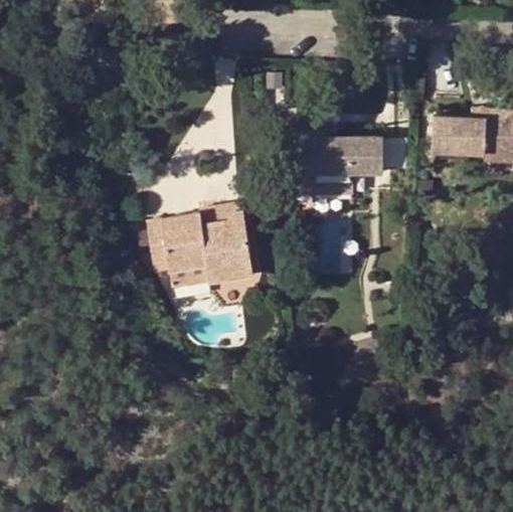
[(471,108),(471,118),(486,119),(486,109),(471,108)]
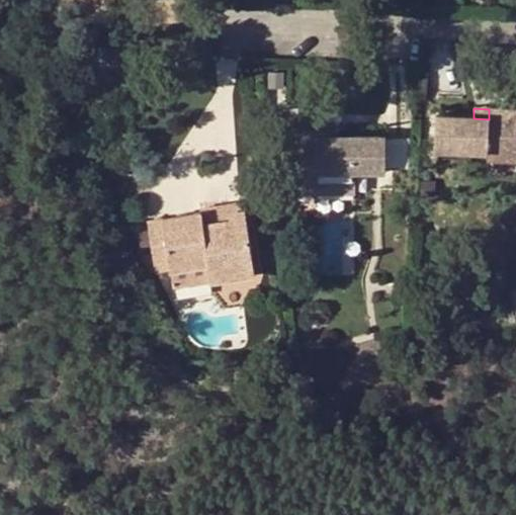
[(489,119),(474,118),(435,116),(433,154),(487,156),(515,156),(515,110),(489,109),(489,119)]
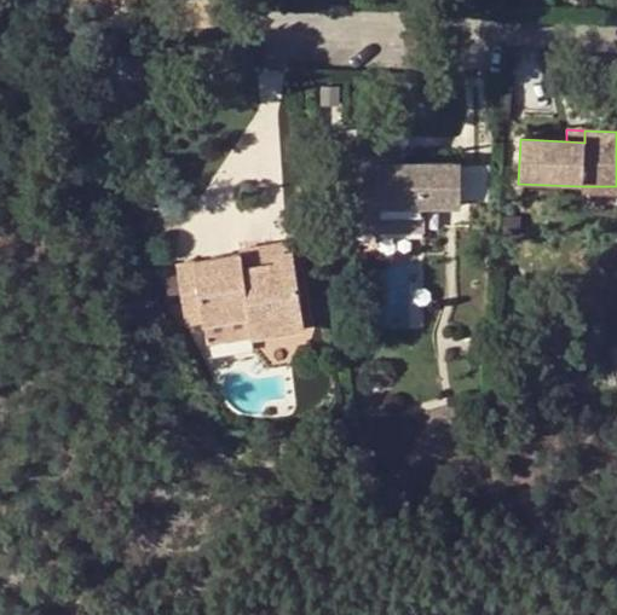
[(376,164),(376,157),(347,157),(346,214),(375,215),(375,221),(424,222),(424,209),(461,210),(461,164),(401,164),(376,164)]
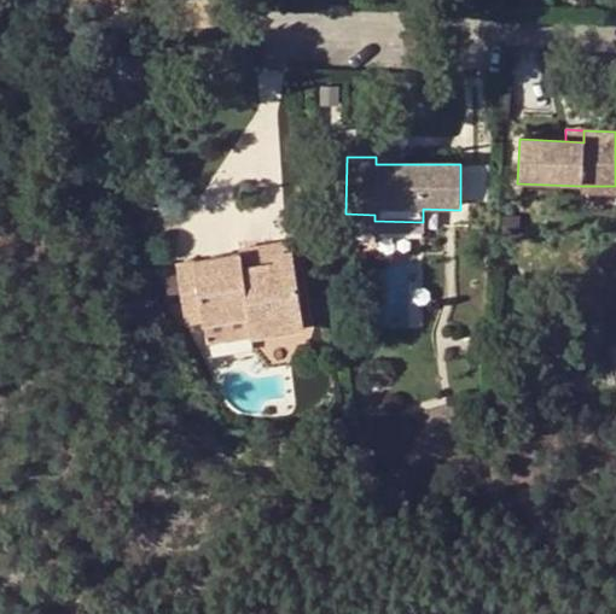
[(615,186),(581,186),(580,196),(615,196),(615,186)]
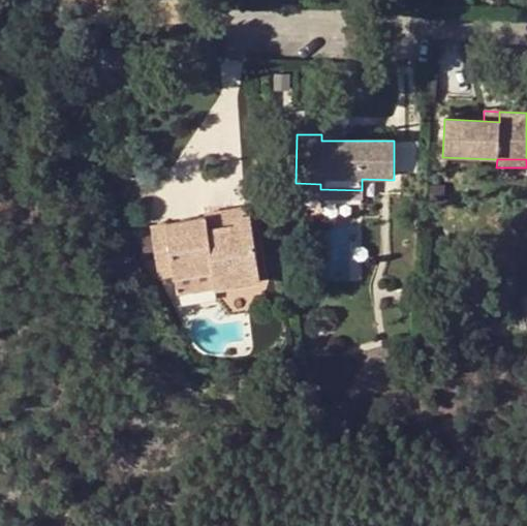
[(398,181),(367,179),(367,192),(398,194),(398,181)]
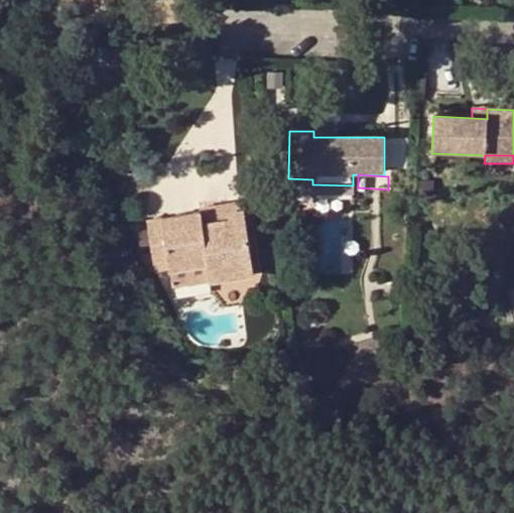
[(312,179),(288,178),(288,196),(353,195),(353,185),(312,184),(312,179)]
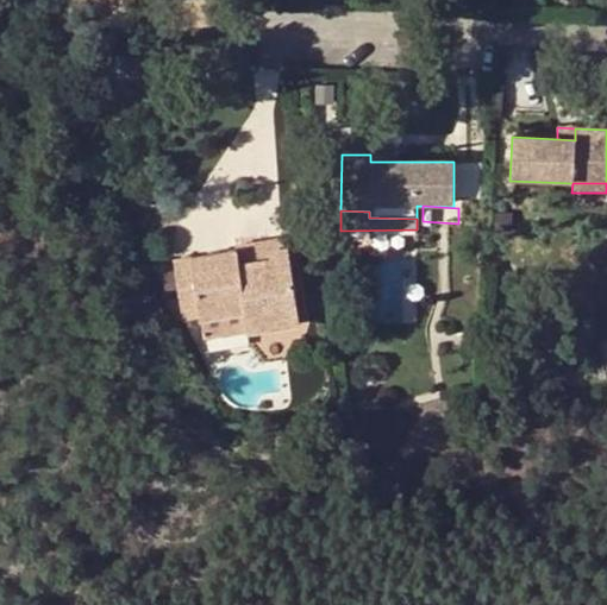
[(233,252),(236,265),(269,259),(268,252),(285,250),(283,238),(232,246),(233,252)]
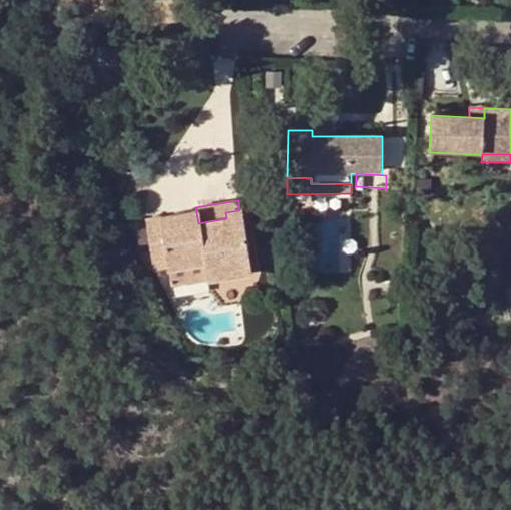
[(196,212),(160,218),(168,269),(202,263),(203,275),(228,271),(227,265),(247,261),(239,210),(225,212),(226,218),(198,223),(196,212)]
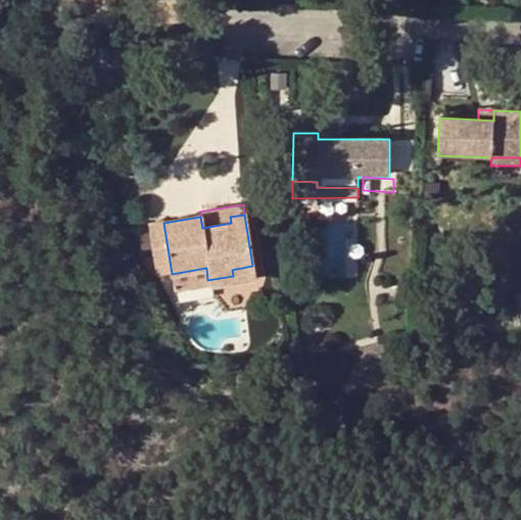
[(163,223),(148,225),(156,277),(172,274),(163,223)]
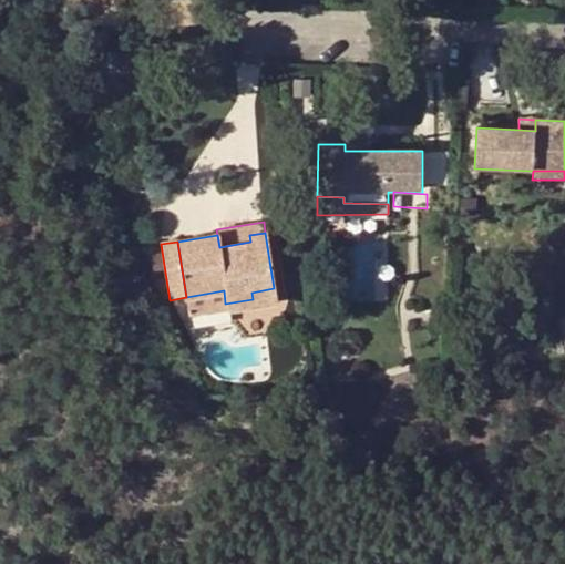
[(224,290),(186,297),(188,317),(253,306),(276,303),(274,288),(252,293),(253,299),(225,304),(224,290)]
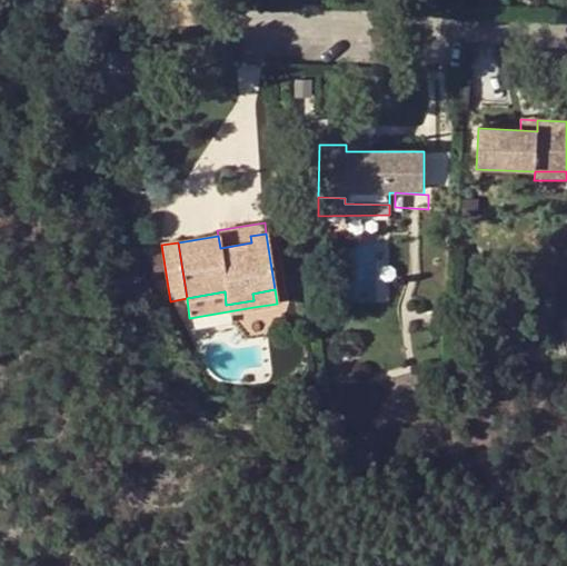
All buildings are outlined.
